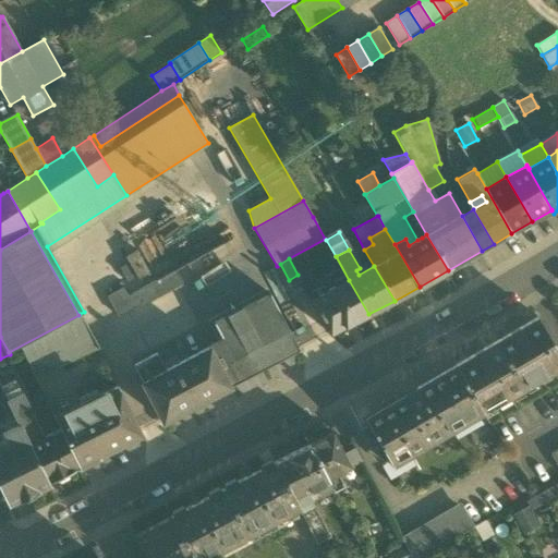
[(107,296),(118,317),(162,293),(157,282),(152,273),(107,296)]
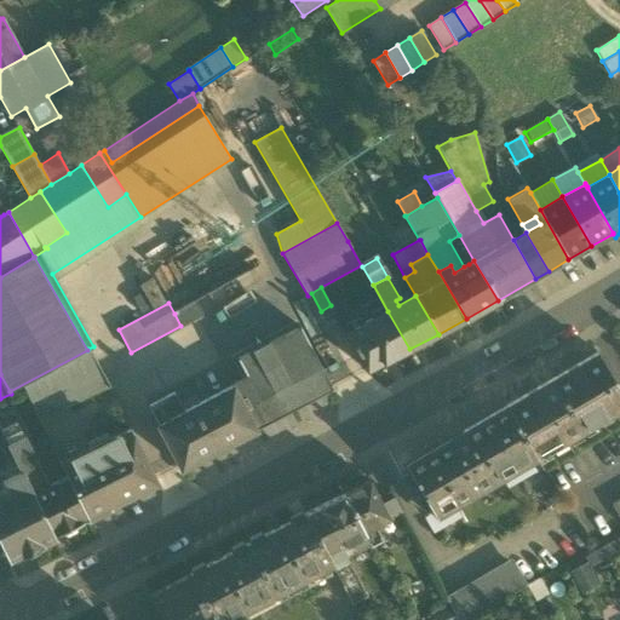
[(366,372),(409,349),(388,311),(345,333),(366,372)]
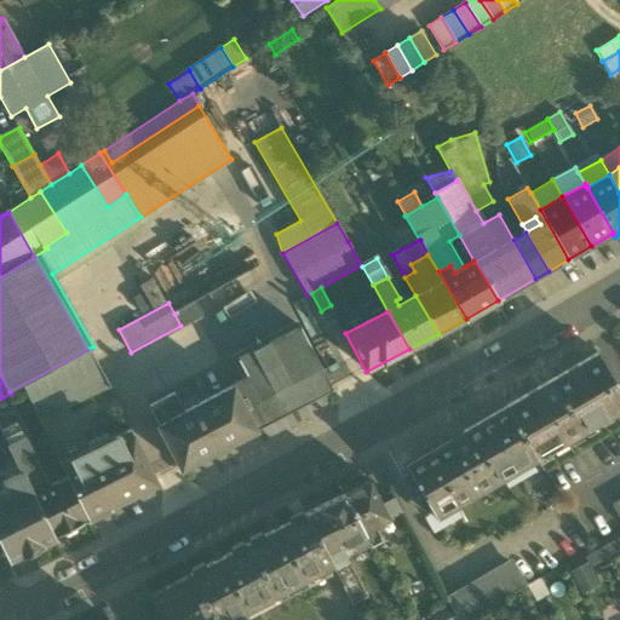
[(247,379),(233,386),(256,430),(332,390),(299,328),(237,361),(247,379)]
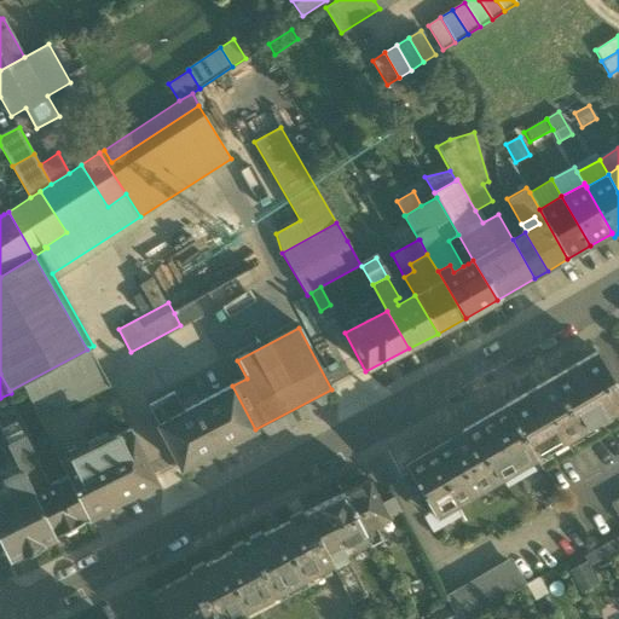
[(38,416),(39,420),(40,418),(68,405),(109,386),(110,386),(88,348),(87,350),(10,391),(11,393),(23,387),(38,416)]
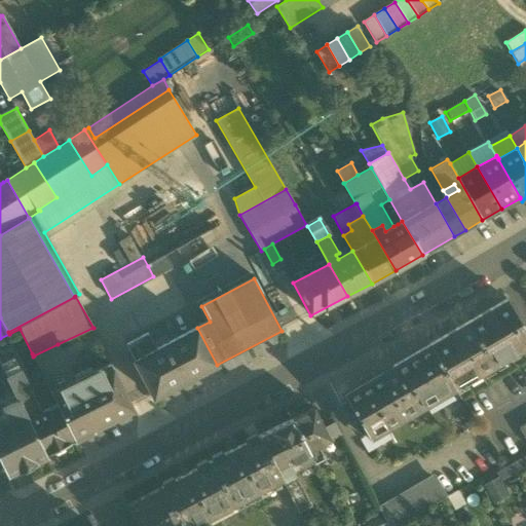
[(429,346),(454,388),(525,346),(525,333),(506,300),(429,346)]
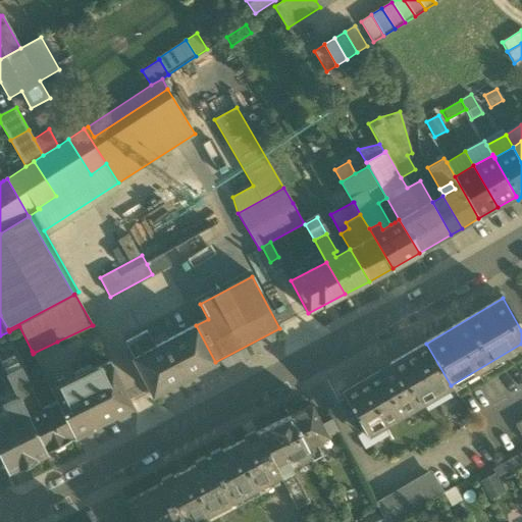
[(153,396),(215,362),(196,325),(155,348),(147,331),(125,343),(153,396)]
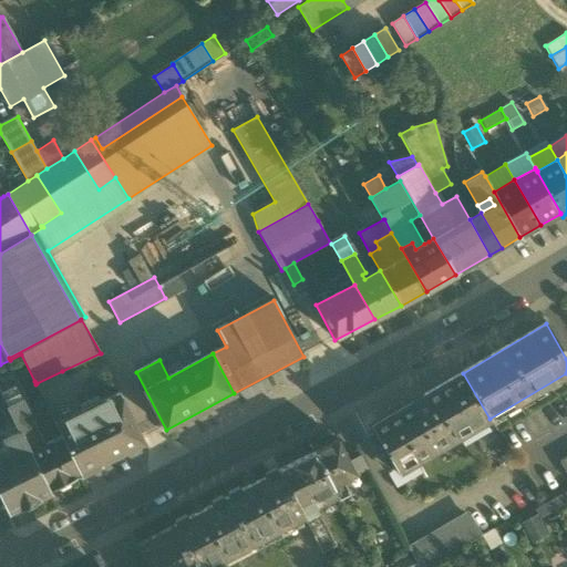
[(37,383),(55,423),(81,411),(62,371),(37,383)]
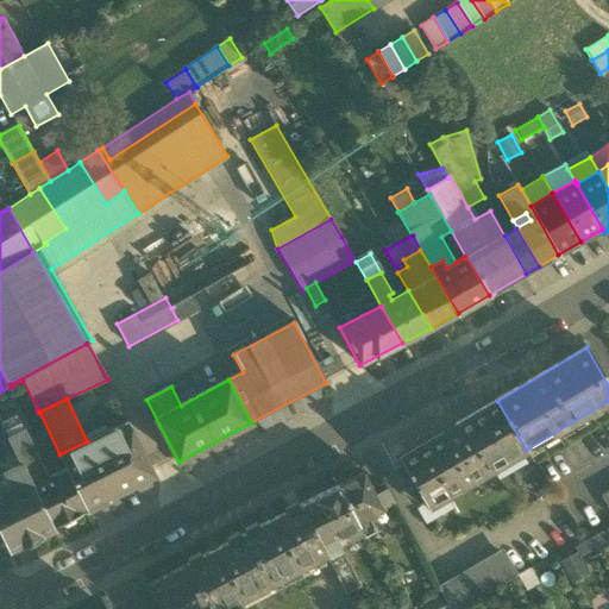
[(422,501),(427,508),(446,496),(526,450),(497,401),(399,459),(422,501)]
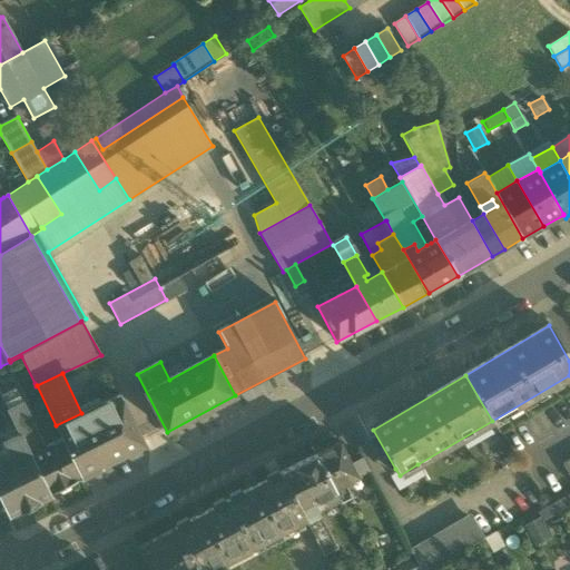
[(70,482),(81,477),(62,438),(43,446),(16,390),(2,396),(9,408),(8,408),(20,434),(49,492),(57,489),(62,492),(69,488),(70,482)]
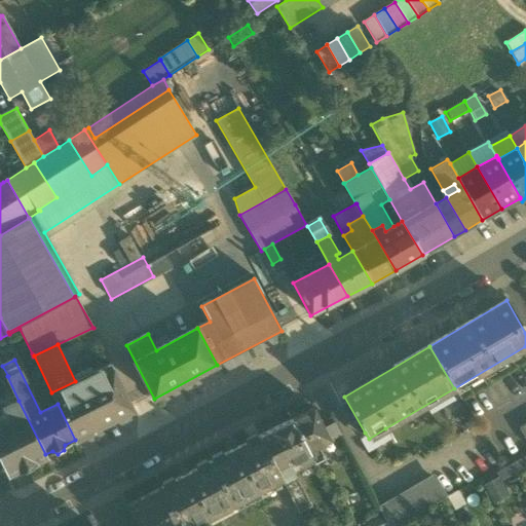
[(51,392),(58,404),(75,440),(76,441),(94,433),(92,430),(134,410),(113,369),(79,385),(77,380),(75,381),(51,392)]
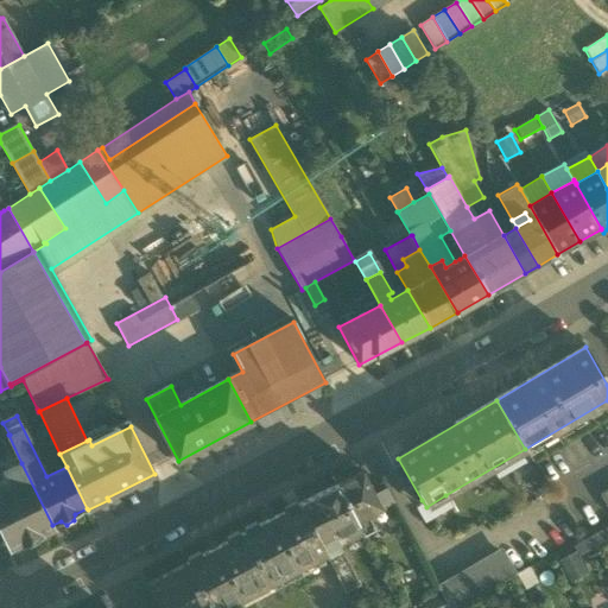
[(52,526),(52,525),(21,463),(1,473),(8,487),(0,491),(0,531),(8,548),(52,526)]
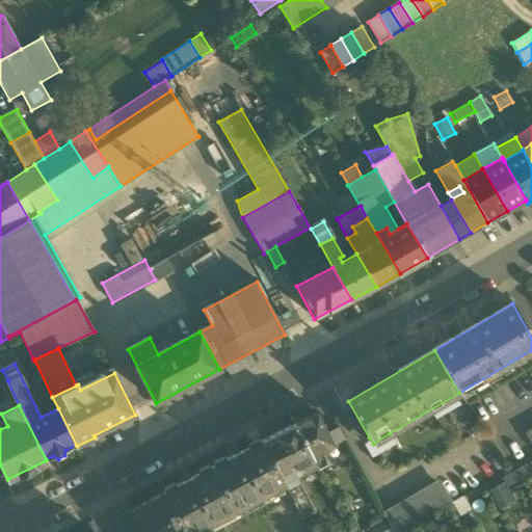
[(317,411),(294,423),(317,467),(318,469),(328,463),(322,452),(334,446),(327,432),(317,411)]
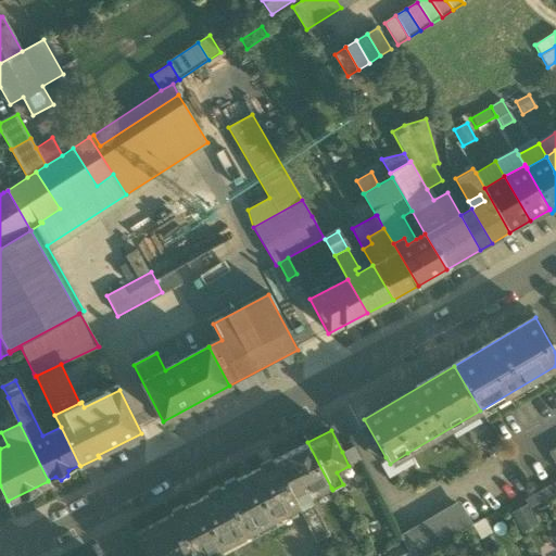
[(307,442),(274,459),(293,497),(306,491),(315,487),(318,494),(331,488),(307,442)]
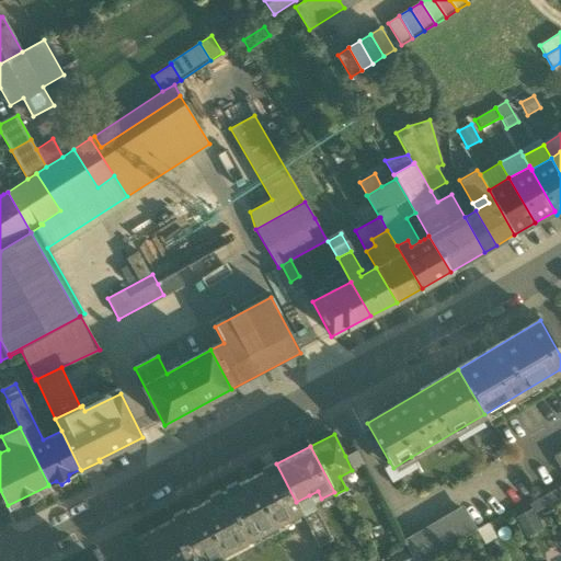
[(345,456),(352,470),(364,464),(356,450),(345,456)]
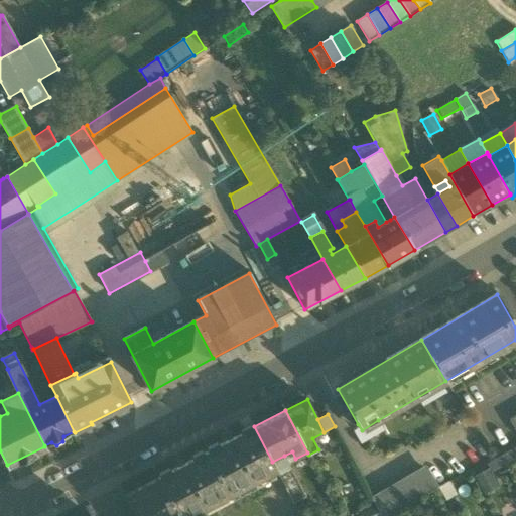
[(362,430),(358,424),(352,428),(360,441),(382,428),(378,420),(362,430)]
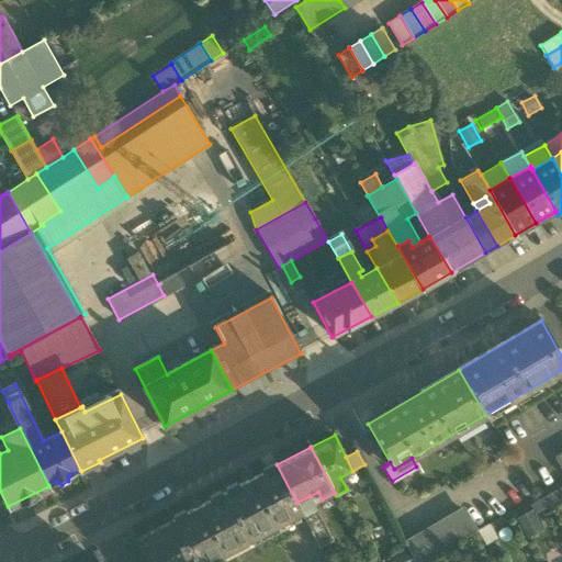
[(277,464),(266,471),(291,517),(301,512),(296,503),(277,464)]
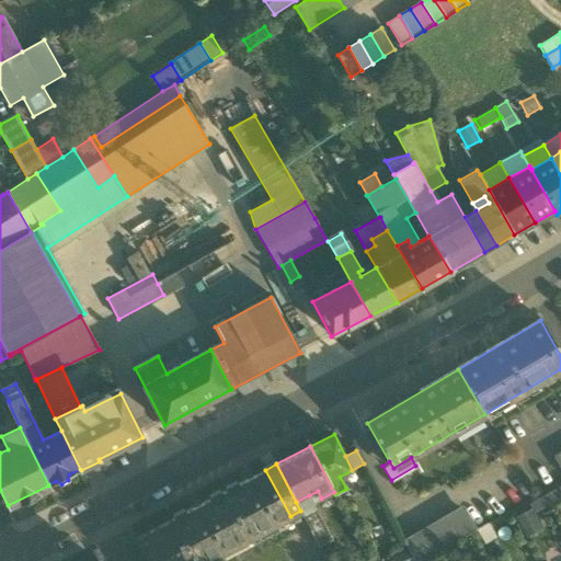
[(249,539),(290,516),(265,470),(224,492),(249,539)]
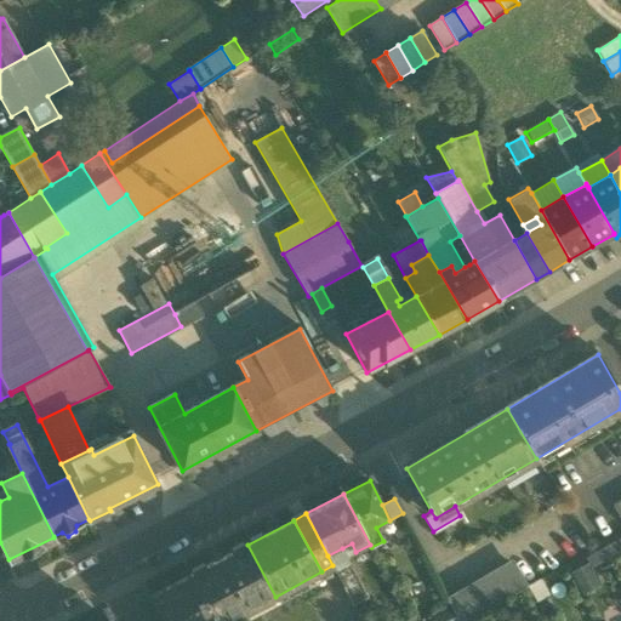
[(229,620),(275,597),(248,545),(189,576),(212,620),(229,620)]
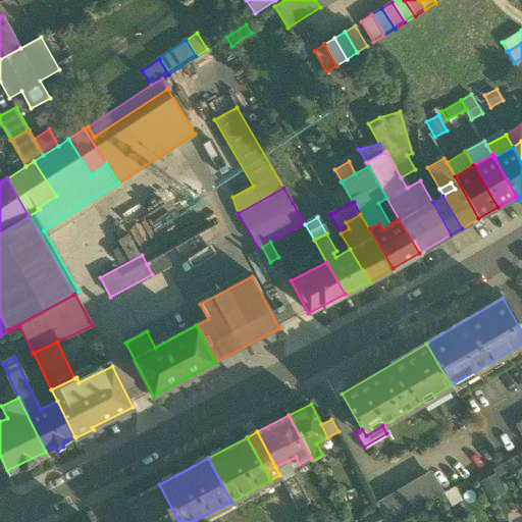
[(279,475),(282,480),(294,474),(288,461),(275,467),(279,475)]
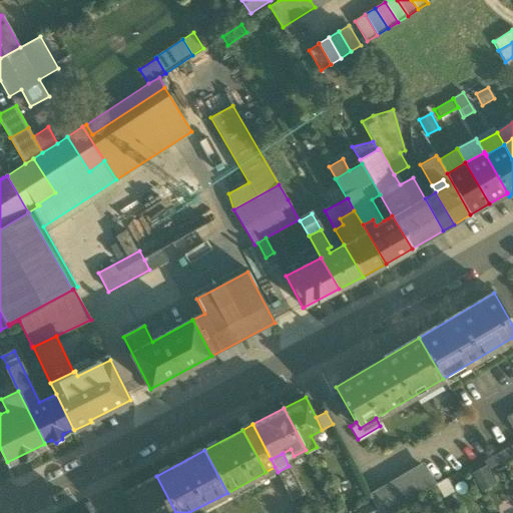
[(424,464),(421,465),(434,487),(437,485),(424,464)]
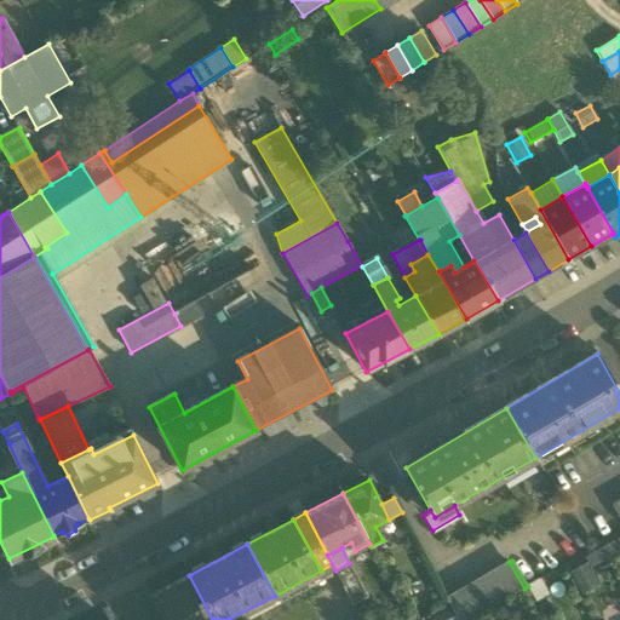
[(446,598),(458,619),(468,619),(524,589),(509,562),(446,598)]
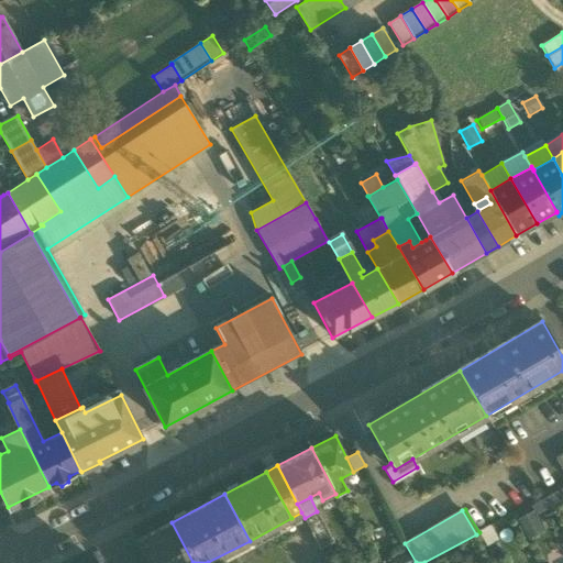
[(305,518),(316,540),(329,533),(317,511),(305,518)]
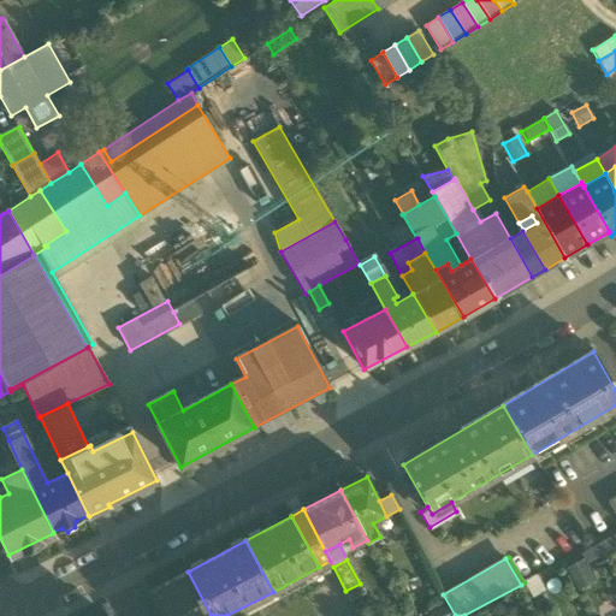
[(586,560),(566,569),(576,591),(596,581),(586,560)]
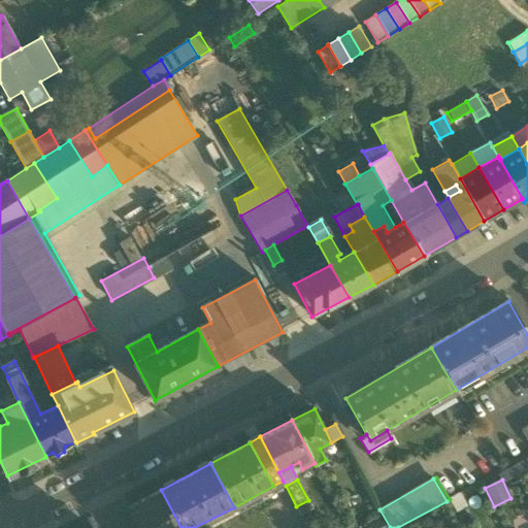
[(139,527),(180,527),(161,490),(128,508),(139,527)]
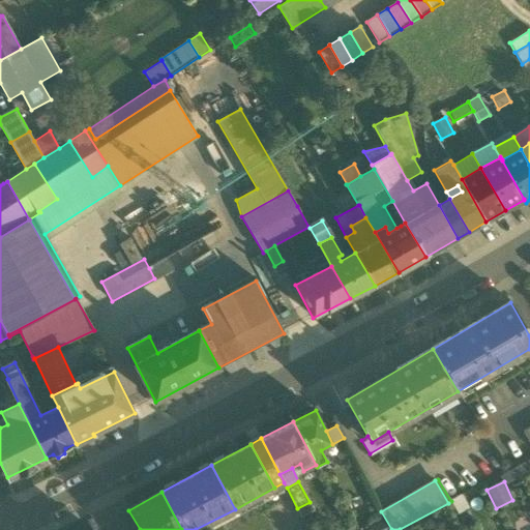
[(462,494),(451,501),(459,514),(470,508),(462,494)]
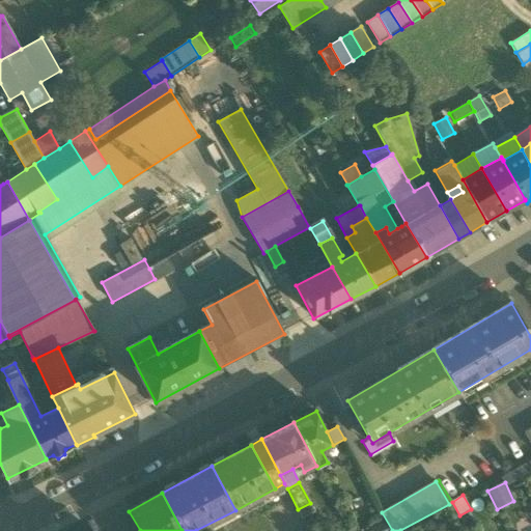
[(313,510),(310,503),(298,509),(302,516),(313,510)]
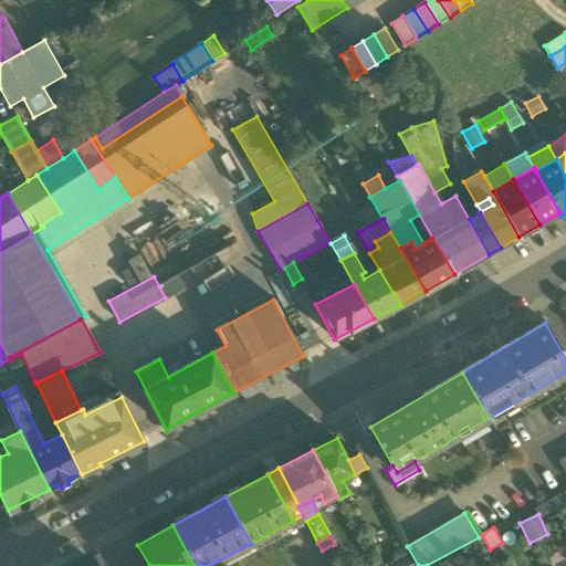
[(333,565),(343,561),(334,544),(322,551),(328,565),(333,565)]
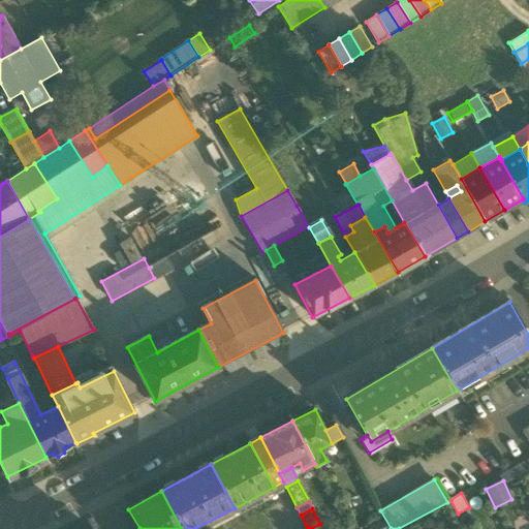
[(389,528),(384,519),(368,527),(369,528),(389,528)]
